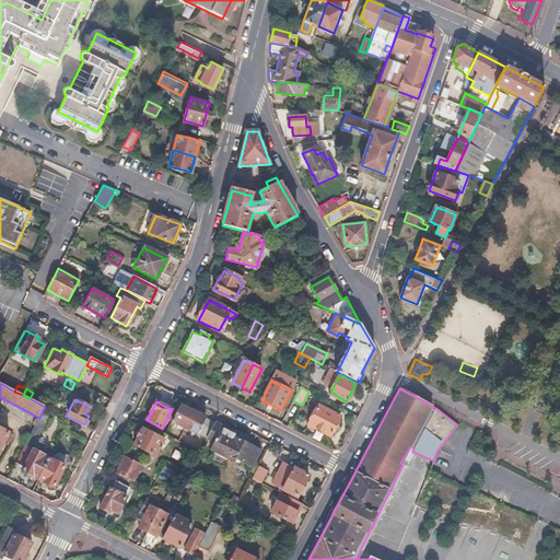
[(187,409),(181,405),(172,421),(185,429),(194,412),(187,409)]
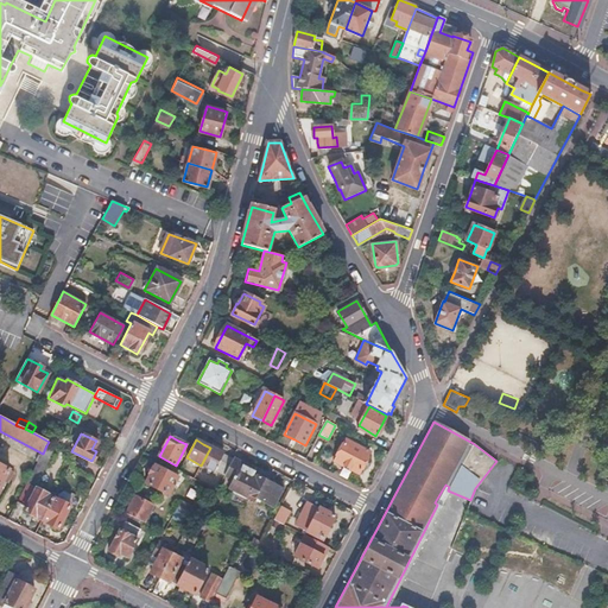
[(371,453),(346,439),(335,461),(360,473),(365,463),(371,453)]
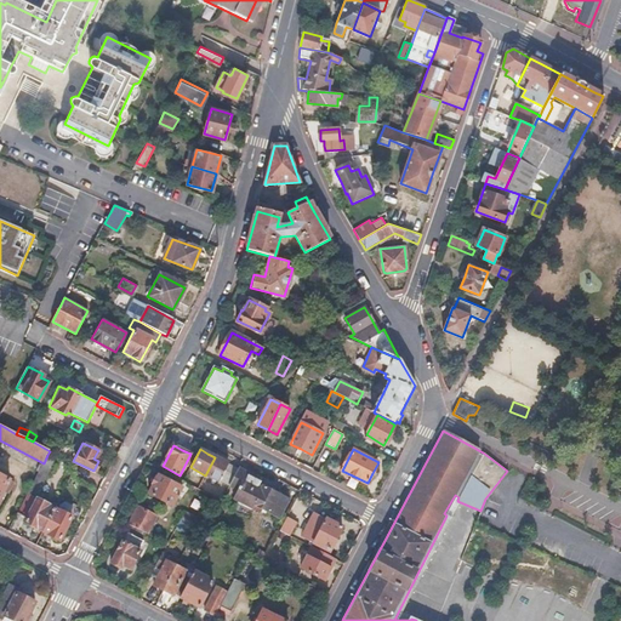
[(52,457),(47,455),(44,463),(28,495),(26,494),(16,513),(26,518),(23,523),(40,533),(53,508),(32,497),(52,457)]
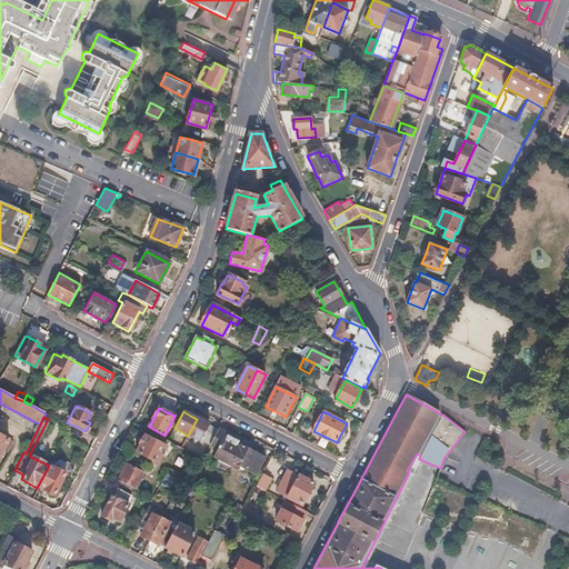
[(208,425),(197,419),(188,436),(201,442),(203,437),(212,441),(218,430),(208,425)]
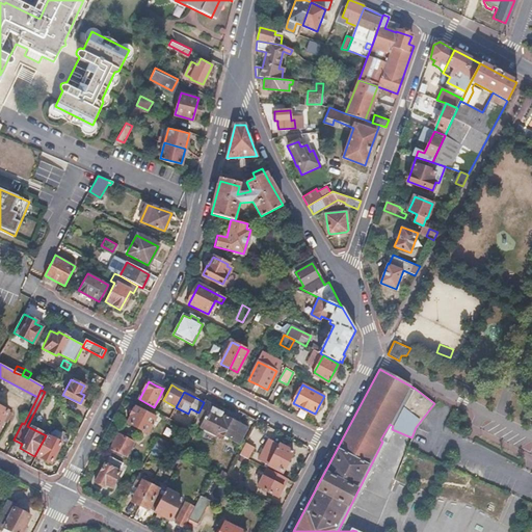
[(229,414),(204,401),(204,402),(198,413),(195,418),(204,422),(200,427),(222,440),(224,436),(230,440),(238,423),(232,420),(227,418),(229,414)]
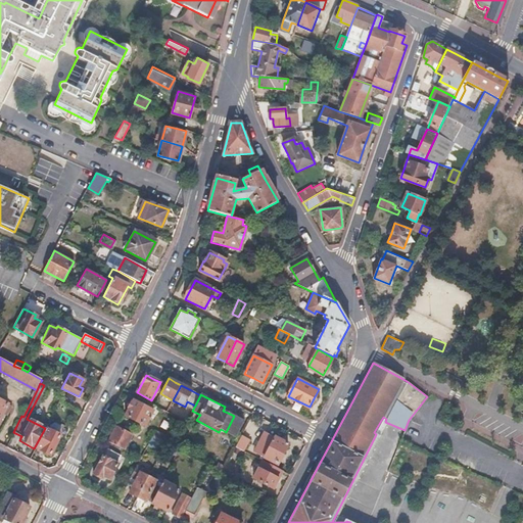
[(156,406),(139,396),(137,401),(134,400),(126,416),(145,426),(156,406)]
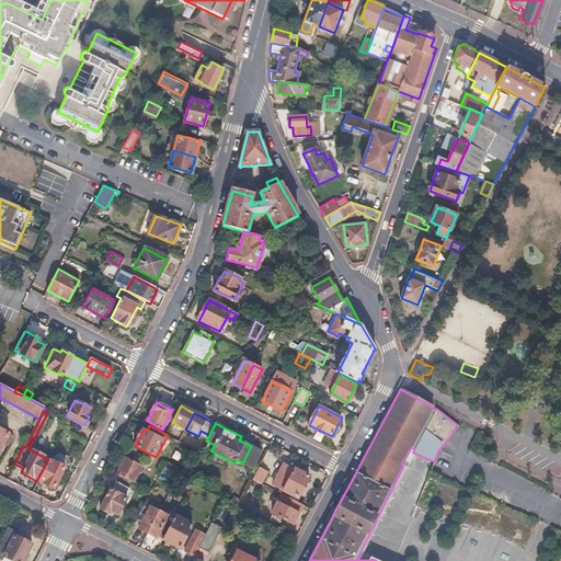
[(12,434),(0,427),(0,446),(2,442),(7,444),(12,434)]
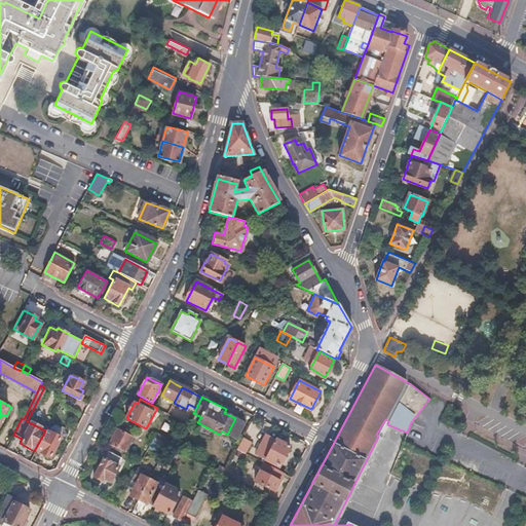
[(243,422),(235,418),(227,435),(235,438),(243,422)]
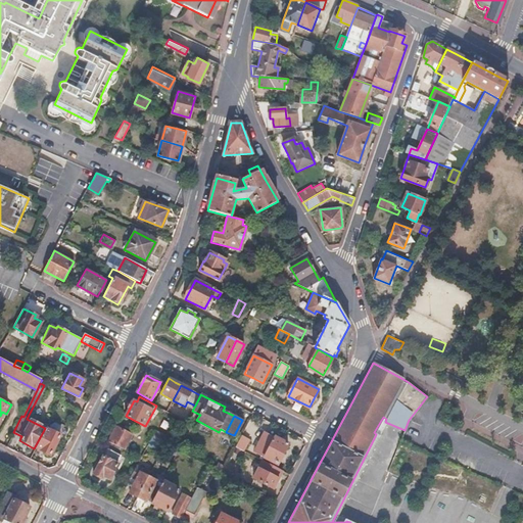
[(132,434),(116,427),(109,441),(124,449),(132,434)]
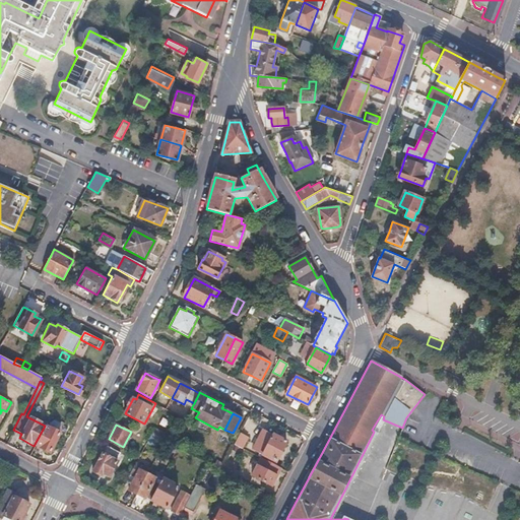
[(58,433),(45,426),(34,446),(48,453),(58,433)]
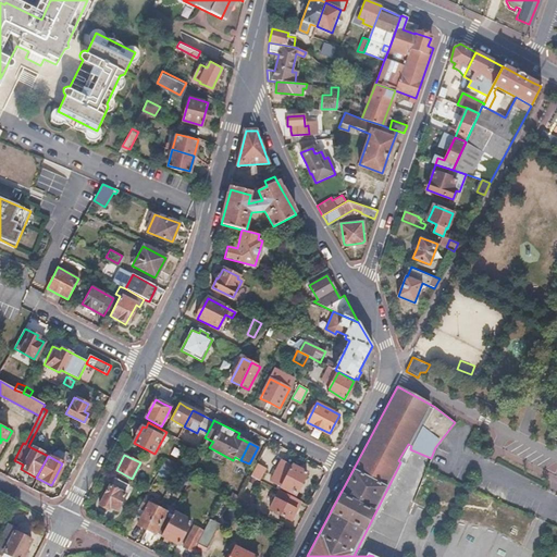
[(168,460),(165,465),(170,468),(177,471),(180,466),(168,460)]
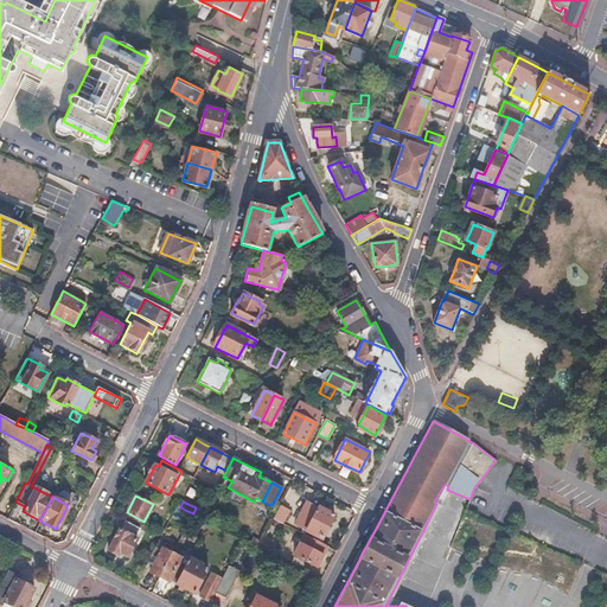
[(334,516),(310,503),(298,525),(323,538),(328,526),(334,516)]
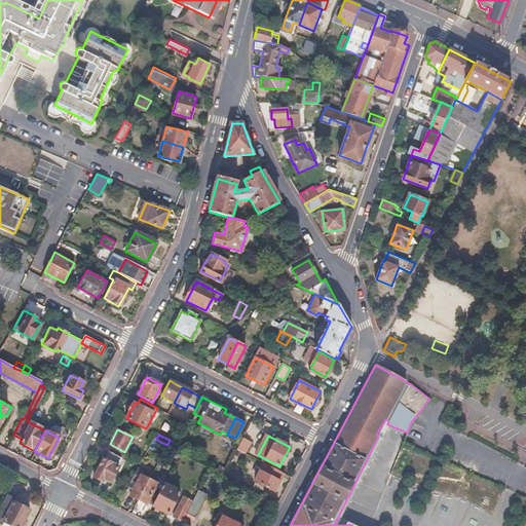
[(156,450),(160,442),(156,439),(154,438),(149,447),(156,450)]
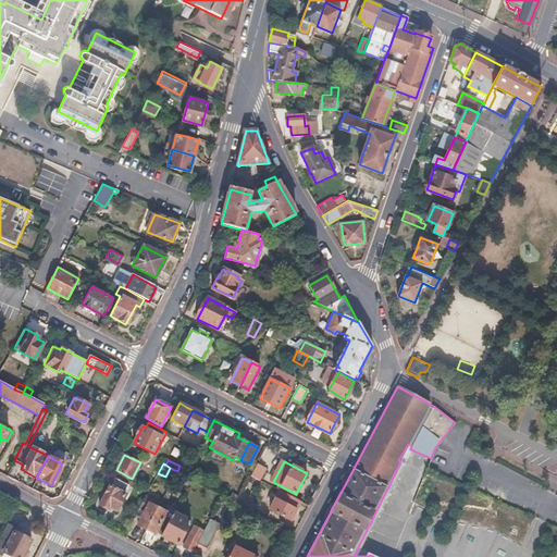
[(264,469),(257,465),(251,475),(259,480),(264,469)]
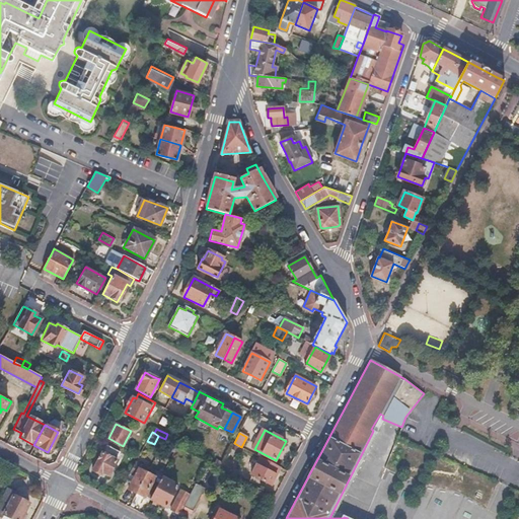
[(102,452),(92,470),(102,475),(104,470),(112,474),(119,461),(117,460),(121,452),(107,446),(103,453),(102,452)]
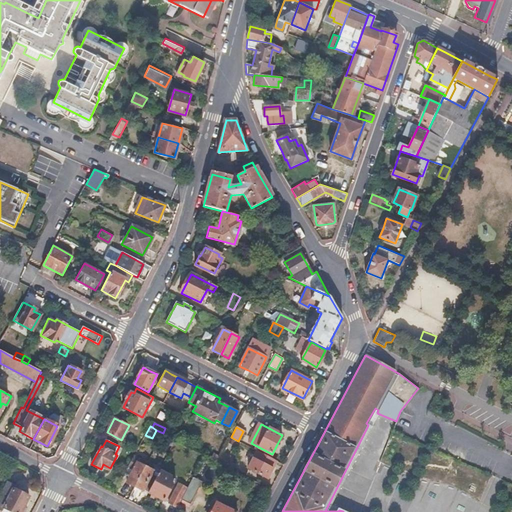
[(277,461),(257,451),(248,467),(268,478),(272,470),(277,461)]
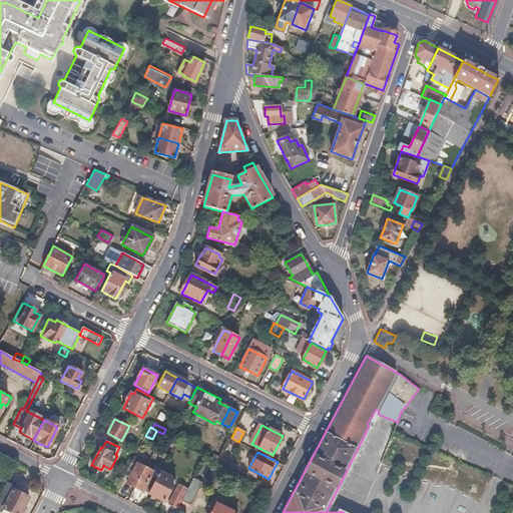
[(220,459),(211,454),(209,458),(218,463),(220,459)]
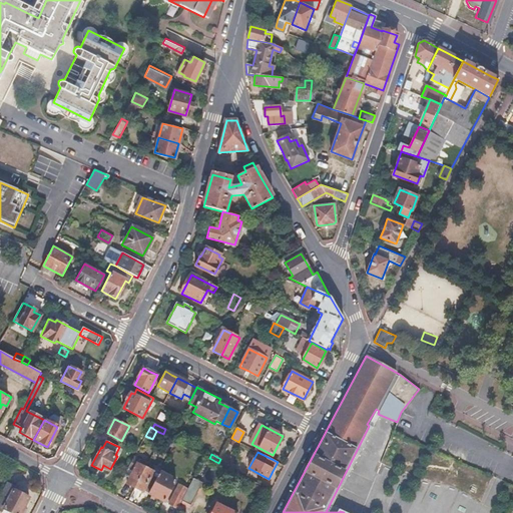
[(230,458),(222,455),(220,459),(218,463),(225,467),(230,458)]
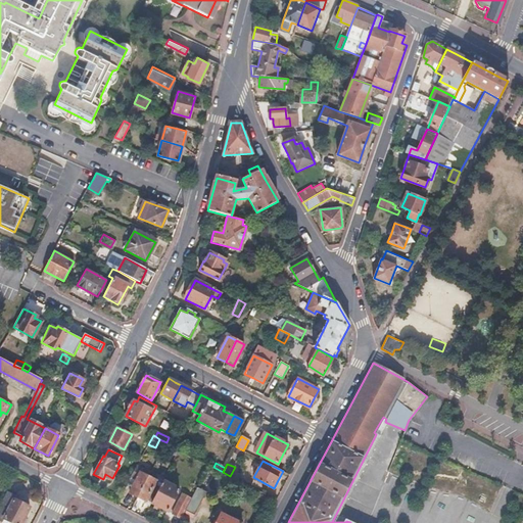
[(138,496),(148,477),(150,473),(137,466),(129,483),(134,485),(130,492),(138,496)]
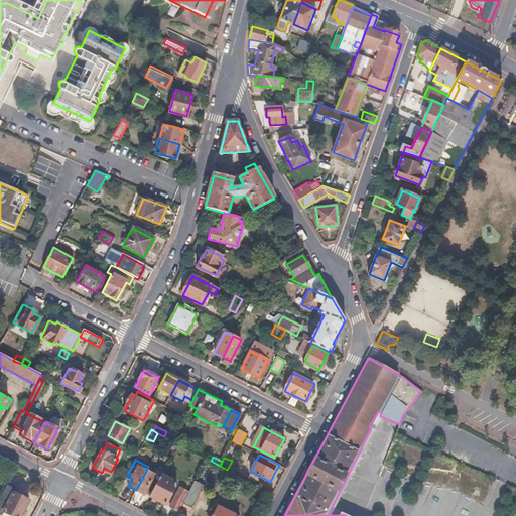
[(150,496),(159,477),(146,471),(136,490),(129,504),(136,507),(143,494),(145,495),(145,494),(150,496)]
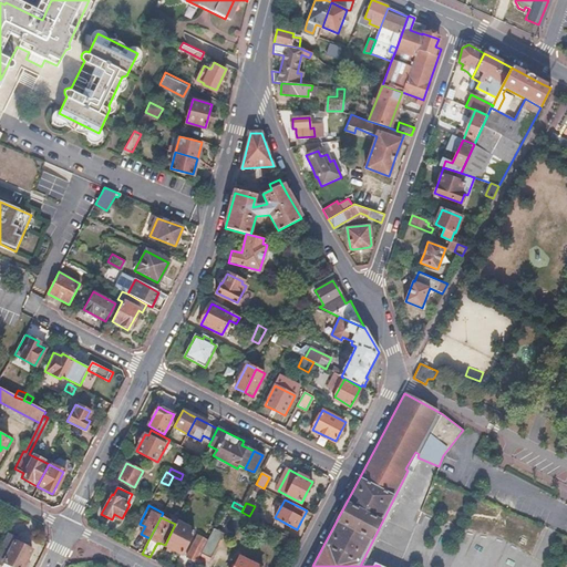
[(195,529),(177,521),(175,524),(165,545),(182,554),(195,529)]
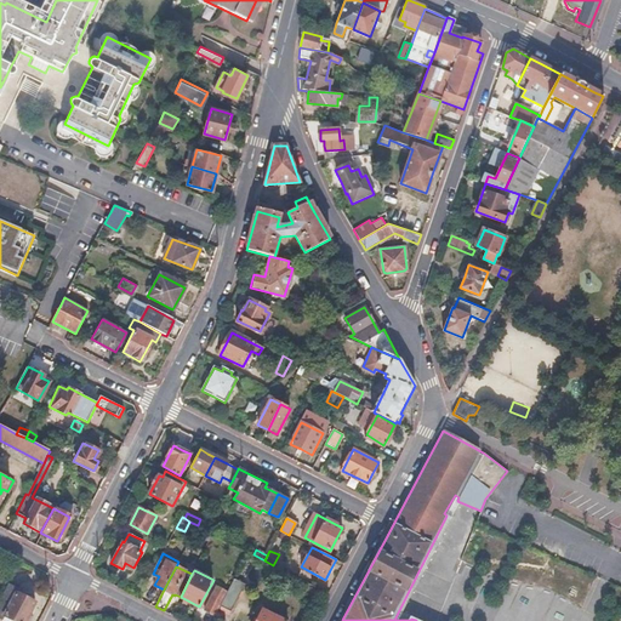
[(246,584),(234,579),(228,591),(221,607),(232,613),(246,584)]
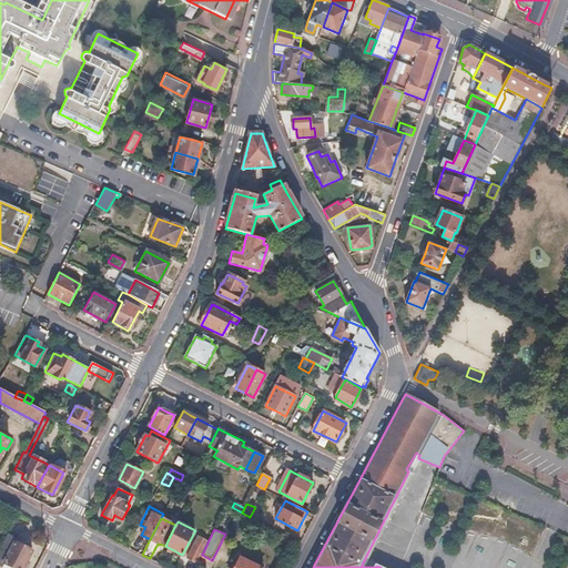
[(18,539),(8,534),(0,548),(0,566),(4,567),(29,567),(32,563),(28,560),(33,551),(17,543),(18,539)]
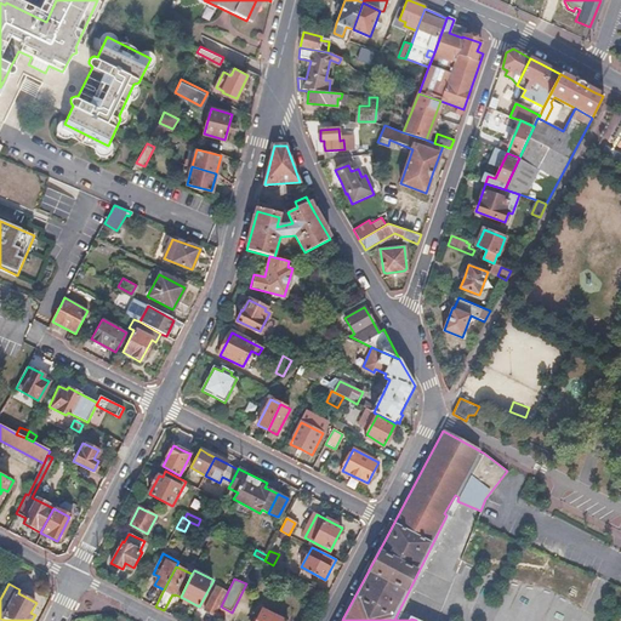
[(228,591),(218,586),(206,610),(216,615),(221,607),(228,591)]
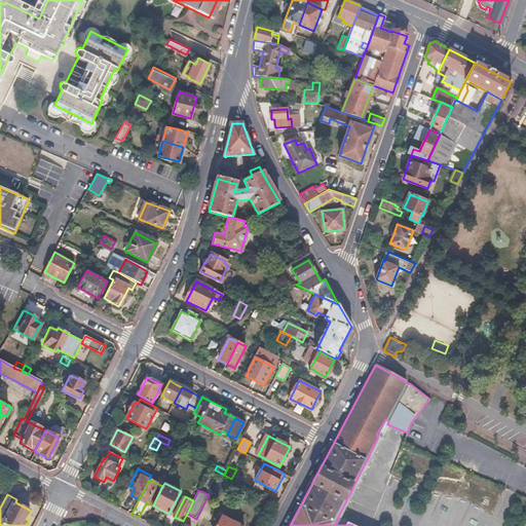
[(240,525),(223,517),(217,525),(240,525)]
